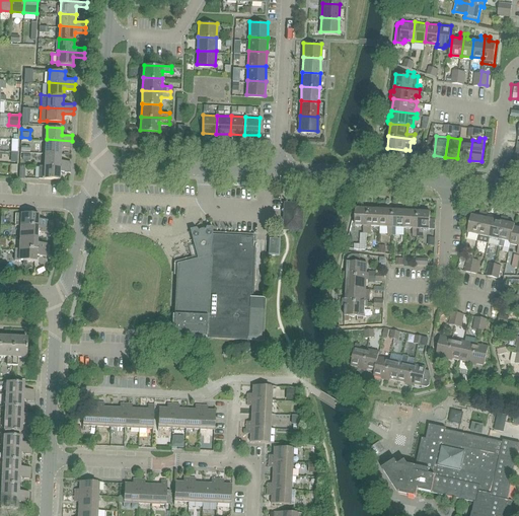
[(47,139),(46,152),(61,152),(61,145),(72,146),(72,141),(47,139)]
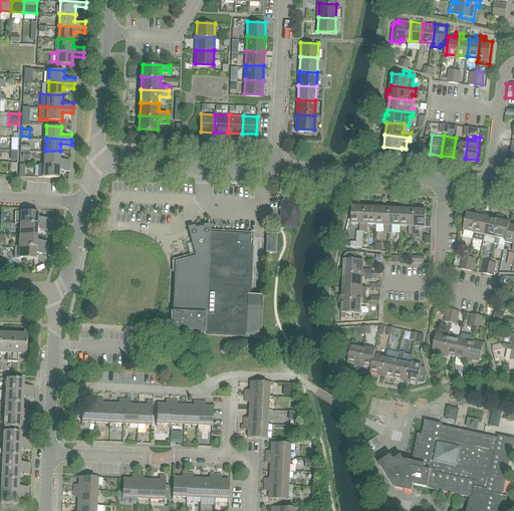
[(453,157),(465,159),(468,139),(456,138),(453,157)]
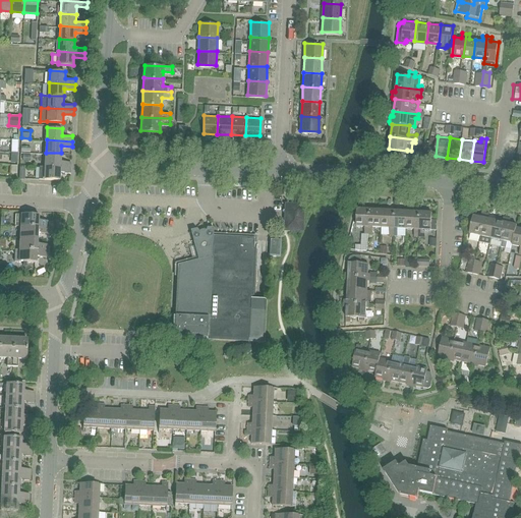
[(46,153),(45,165),(71,166),(71,161),(61,160),(61,153),(46,153)]
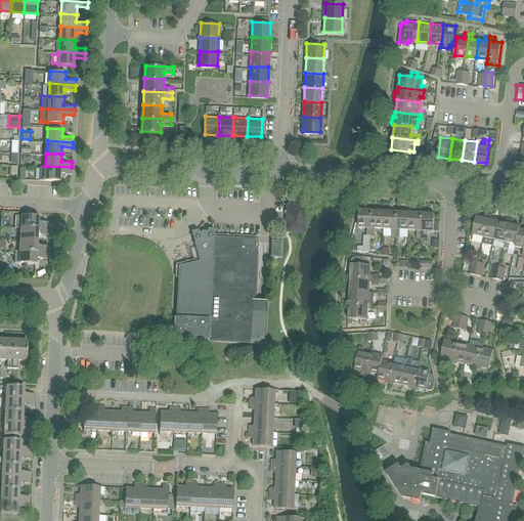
[(72,167),(45,166),(40,166),(40,178),(60,179),(60,172),(72,172),(72,167)]
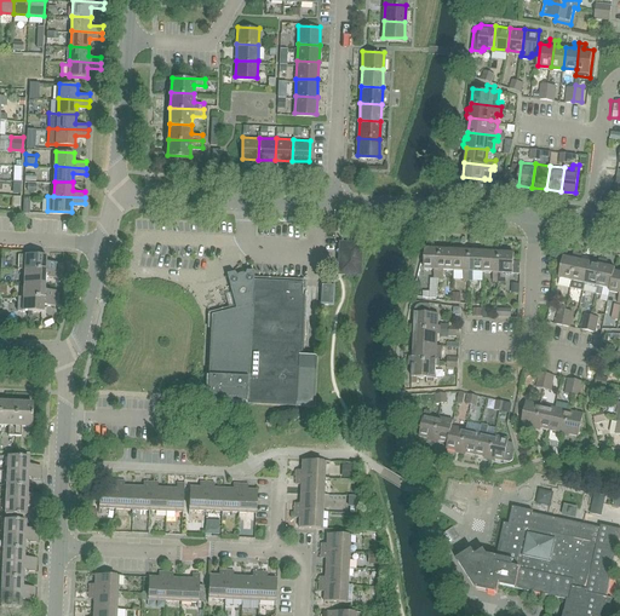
[(339,264),(345,271),(359,271),(360,242),(346,242),(340,248),(339,264)]
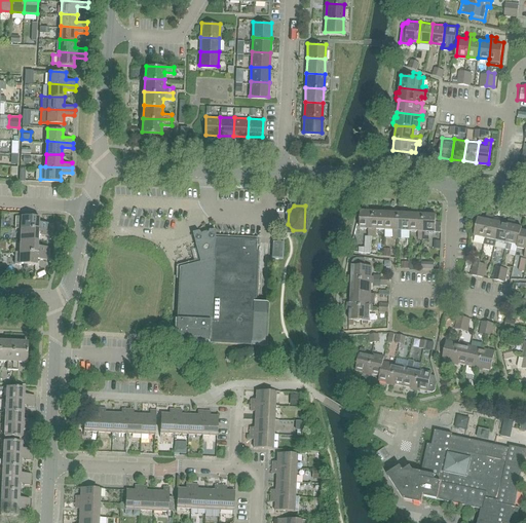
[(368,234),(372,235),(373,210),(361,209),(360,227),(369,227),(368,234)]
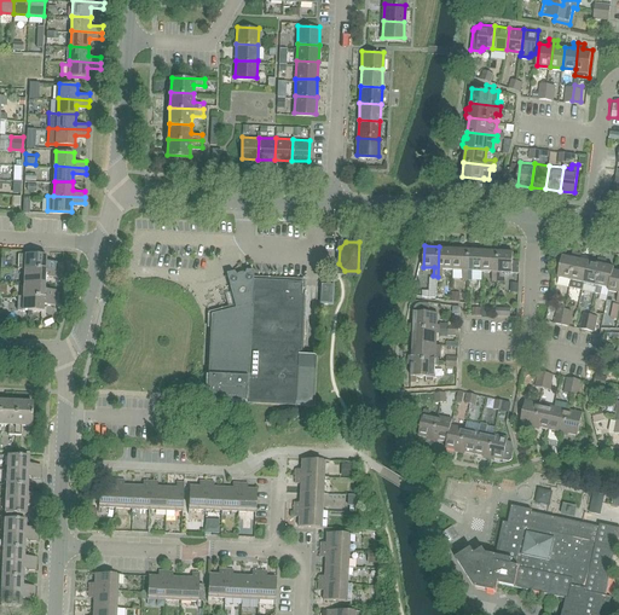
[(444,268),(453,268),(453,247),(439,247),(438,277),(443,277),(444,268)]
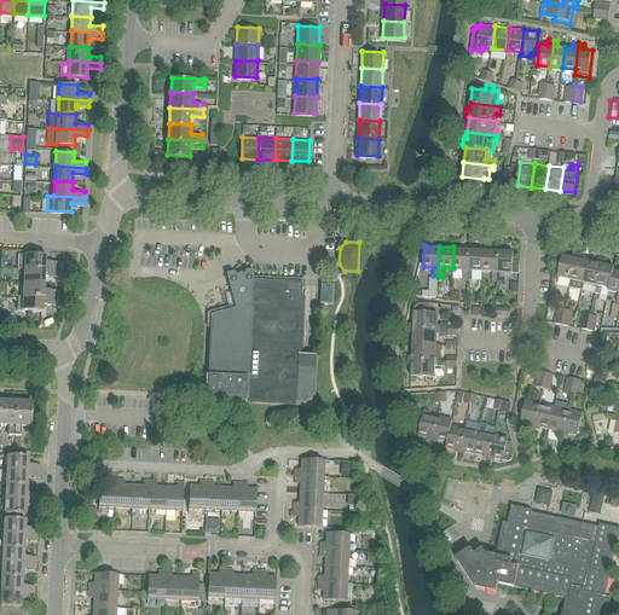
[(462,278),(467,278),(469,248),(453,247),(453,268),(463,268),(462,278)]
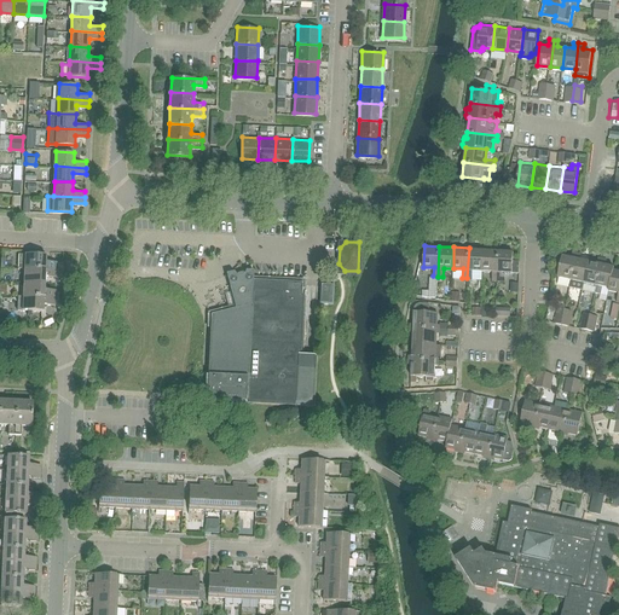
[(484,249),(469,248),(467,278),(473,278),(473,277),(481,277),(481,271),(482,271),(484,249)]
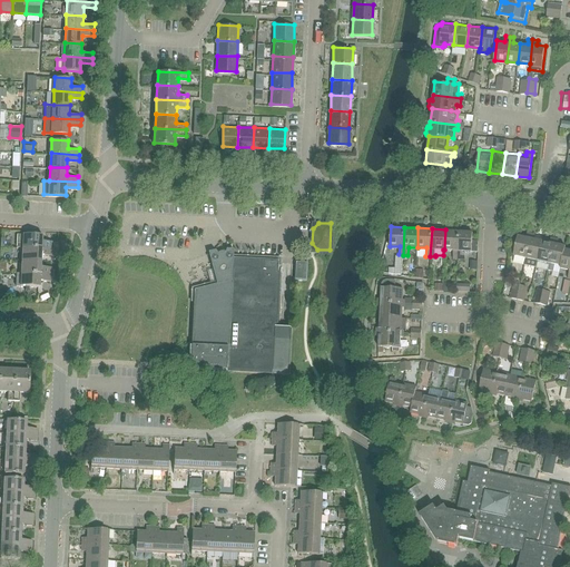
[(459,257),(461,230),(445,230),(444,250),(453,250),(453,257),(459,257)]
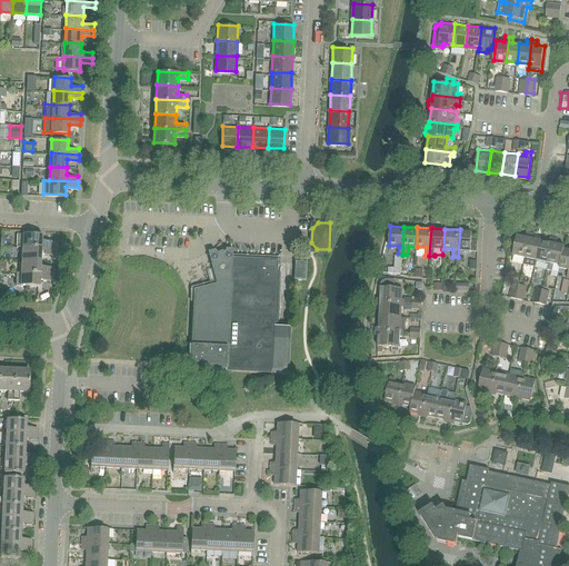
[(471,238),(472,230),(460,229),(458,257),(465,258),(465,249),(471,249),(477,249),(477,238),(471,238)]
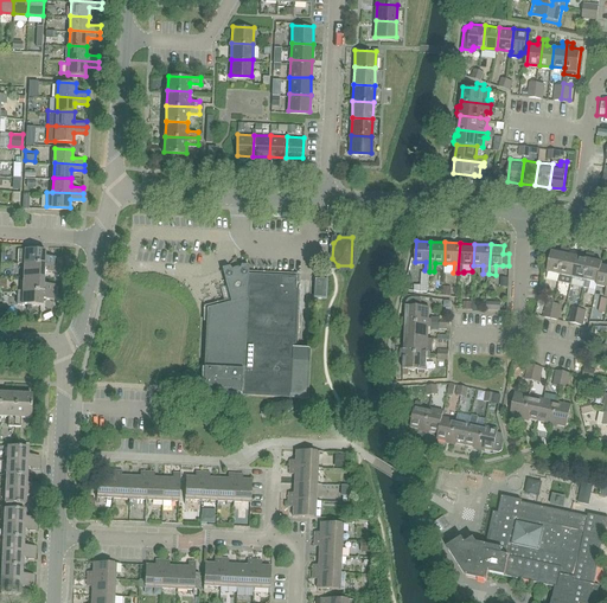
[(560,271),(566,245),(561,245),(560,251),(551,249),(547,269),(560,271)]
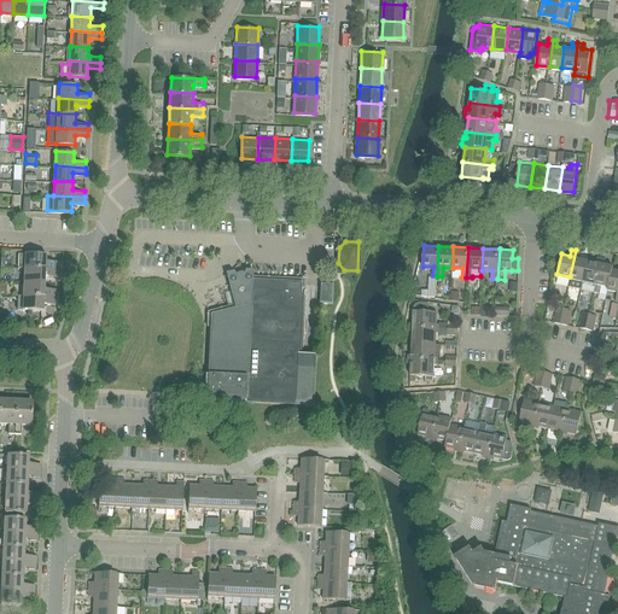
[(581,251),(576,250),(570,276),(571,276),(569,284),(581,287),(583,280),(588,259),(579,257),(581,251)]
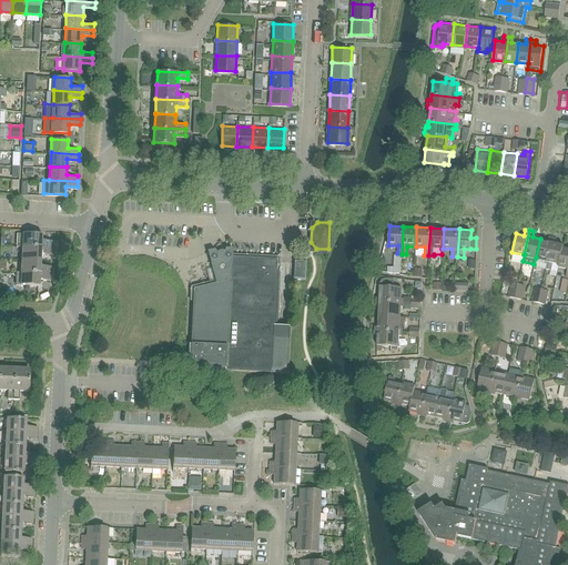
[(18,232),(17,244),(22,244),(58,245),(59,239),(42,238),(42,233),(22,232),(18,232)]
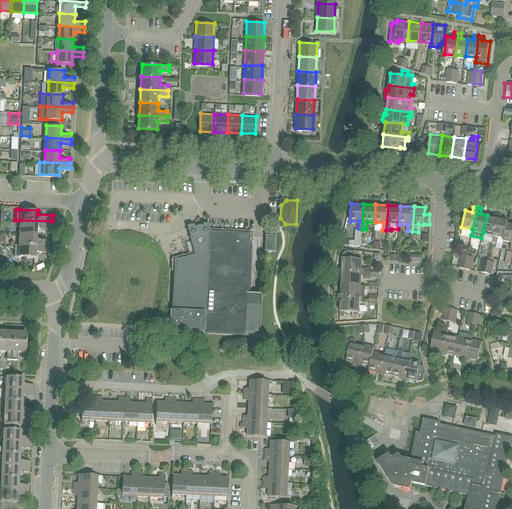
[(492,240),(498,212),(495,211),(493,216),(487,215),(483,232),(482,238),(492,240)]
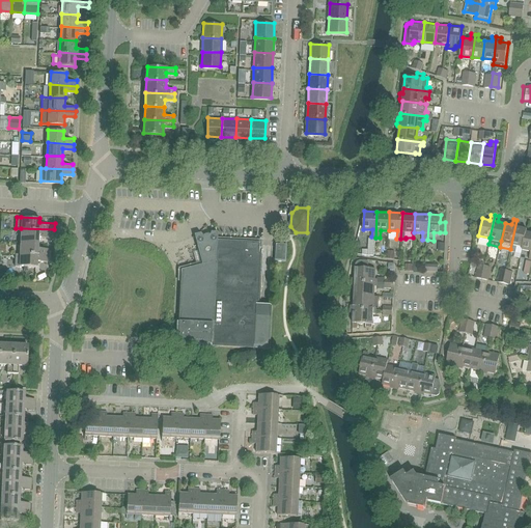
[(521,221),(516,220),(510,249),(515,250),(516,244),(522,245),(525,230),(527,230),(527,227),(520,226),(521,221)]
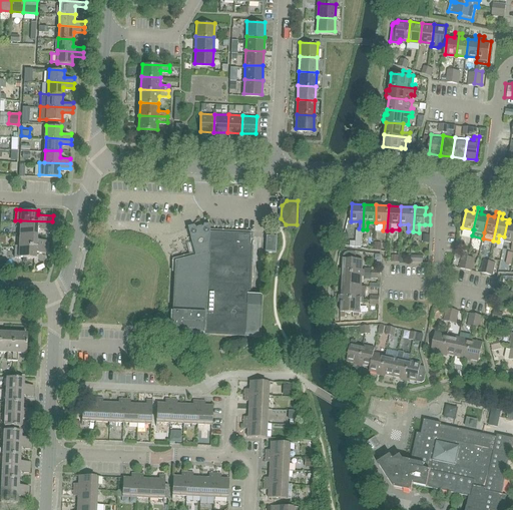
[(20,220),(19,231),(37,232),(37,227),(52,228),(52,221),(20,220)]
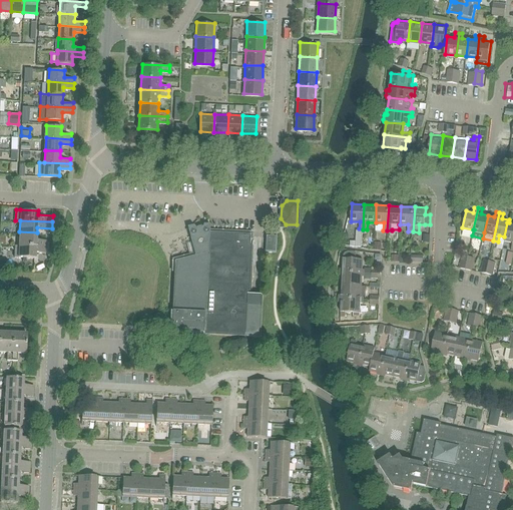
[(511,247),(512,247),(512,222),(509,222),(507,222),(504,236),(504,238),(512,240),(511,247)]
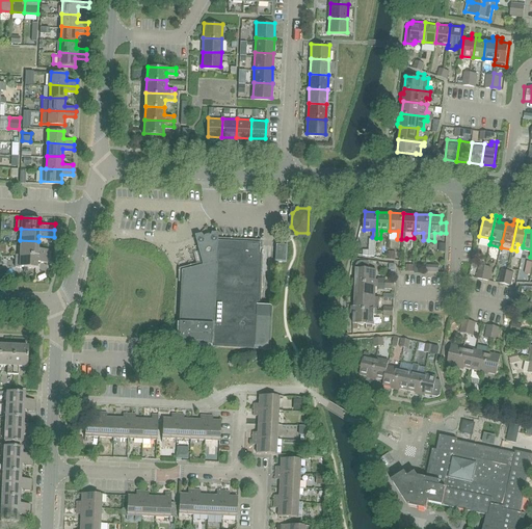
[(216,241),(213,241),(213,240),(212,240),(212,239),(211,238),(210,237),(209,237),(208,236),(206,236),(206,237),(205,237),(204,237),(203,238),(202,239),(202,240),(201,241),(201,242),(201,243),(197,243),(203,263),(181,268),(181,279),(178,342),(211,343),(211,344),(212,344),(269,346),(271,303),(257,303),(260,240),(217,238),(216,241)]
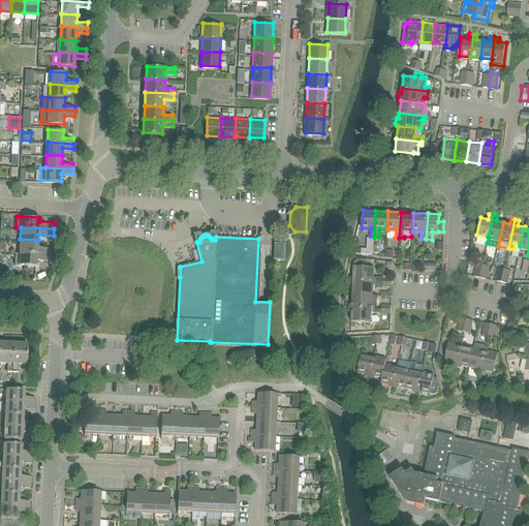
[(20,239),(20,251),(53,253),(54,246),(38,245),(38,240),(20,239)]
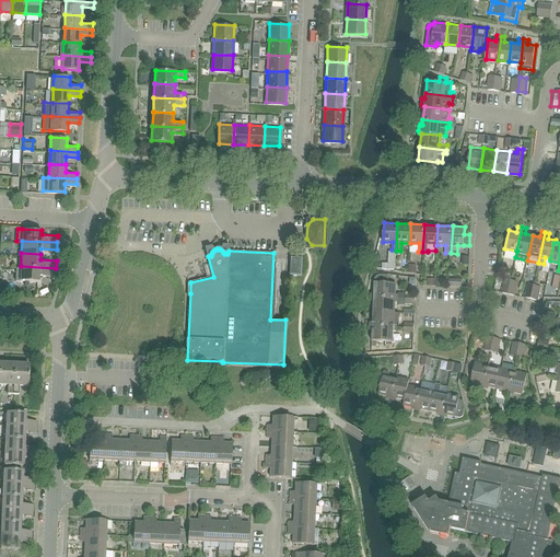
[(289,274),(301,274),(302,255),(290,255),(289,274)]
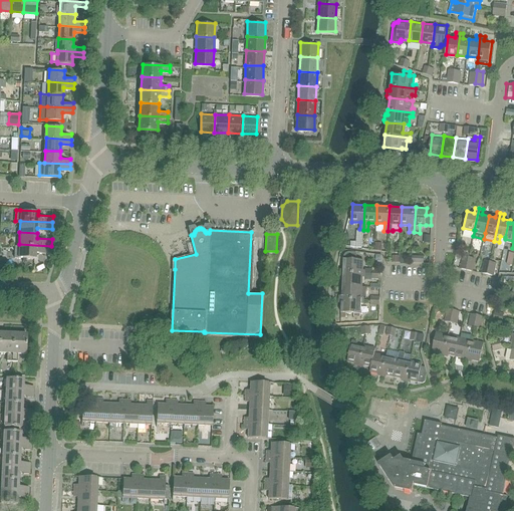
[(15,244),(14,256),(18,256),(36,257),(36,251),(51,252),(51,246),(19,244),(15,244)]
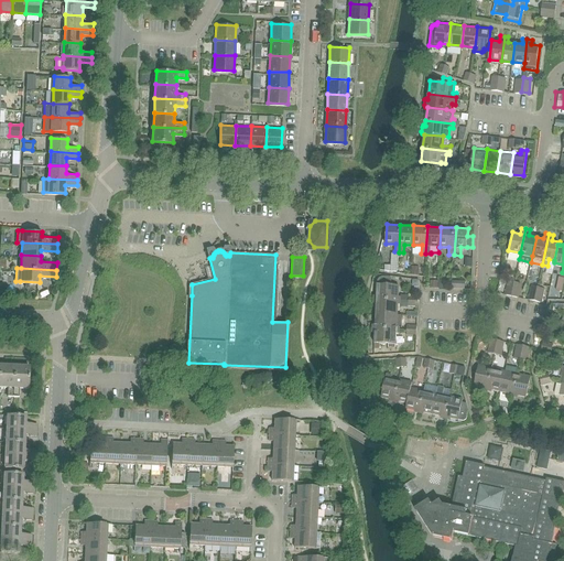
[(375,293),(375,301),(377,301),(377,300),(388,301),(388,294),(399,294),(400,283),(390,283),(391,276),(383,276),(381,276),(380,277),(378,279),(378,282),(377,282),(377,293),(375,293)]
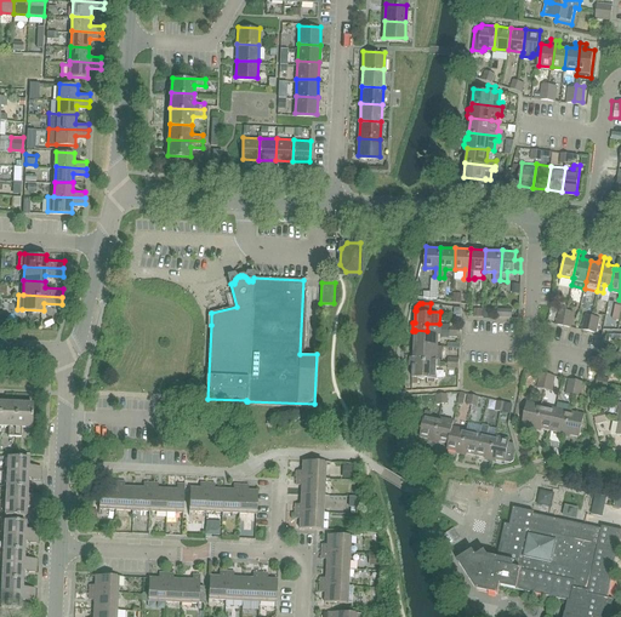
[(567,308),(559,307),(556,321),(563,323),(567,308)]
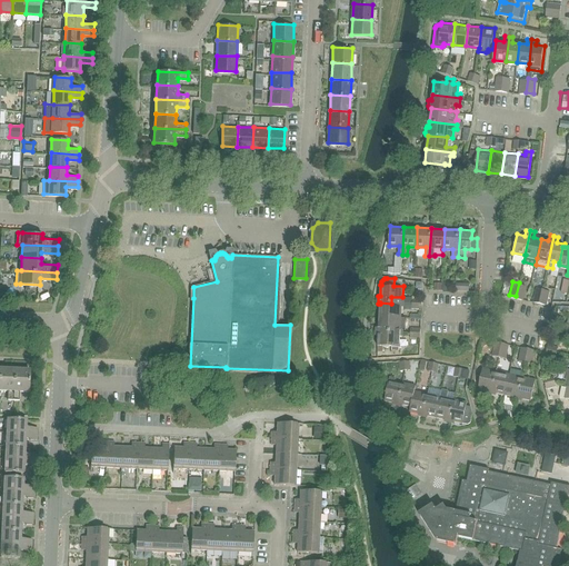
[(522,298),(526,284),(519,283),(516,296),(522,298)]
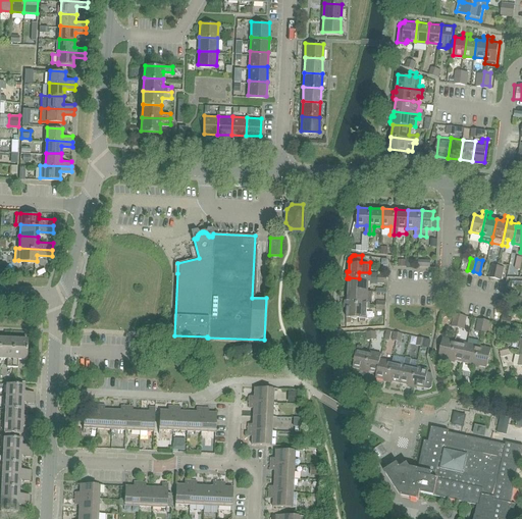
[(498,263),(491,262),(488,275),(494,276),(498,263)]
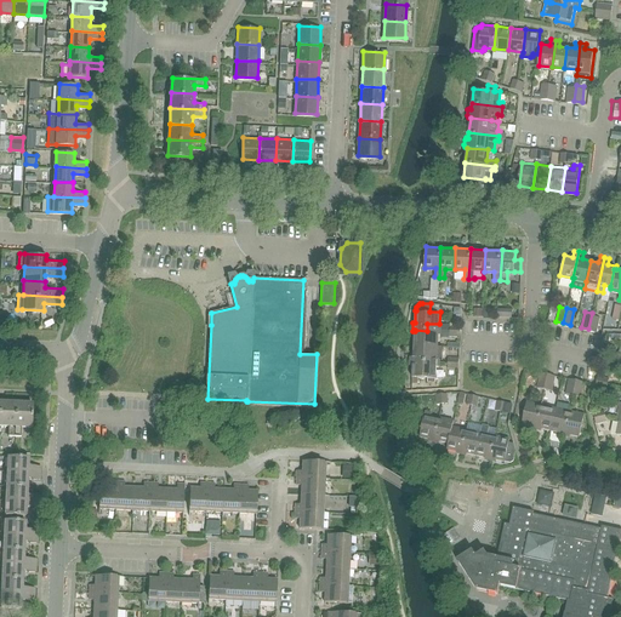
[(599,315),(592,313),(588,329),(597,330),(599,315)]
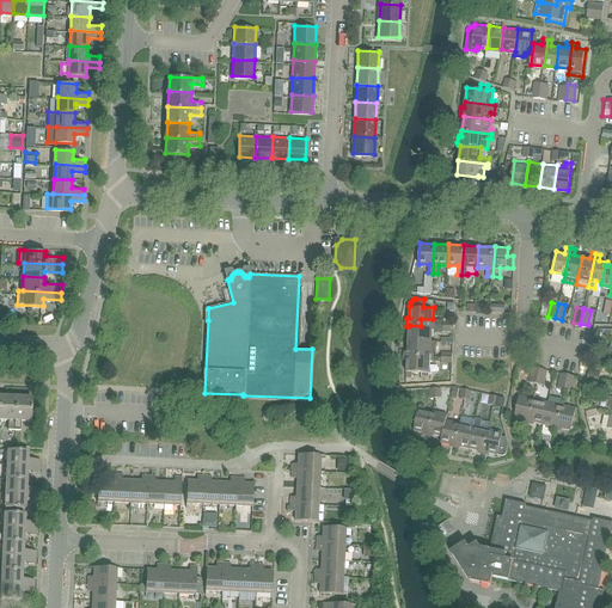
[(409,326),(409,338),(433,339),(433,327),(435,327),(435,319),(433,319),(421,319),(421,326),(409,325),(409,326)]
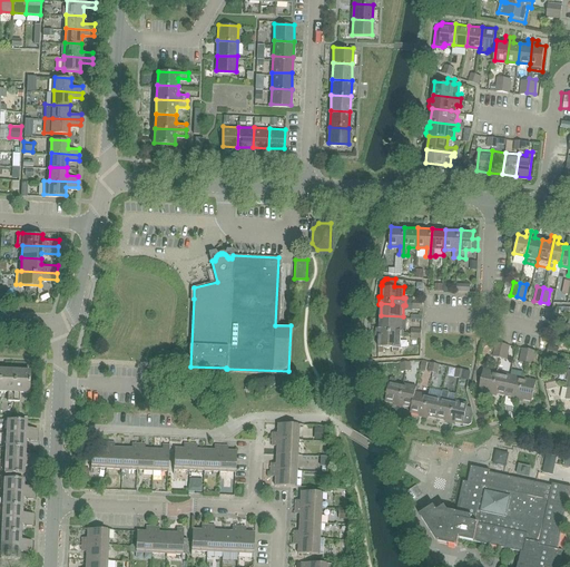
[(377,325),(377,333),(380,334),(380,333),(391,333),(391,328),(402,328),(404,328),(405,328),(406,316),(403,316),(381,315),(380,326),(377,325)]
